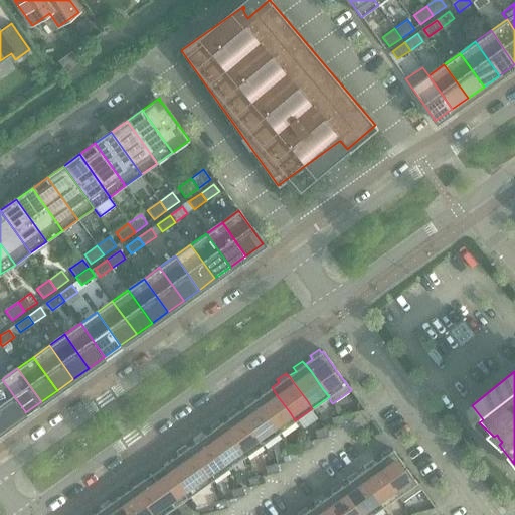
[(2,379),(0,380),(0,409),(9,422),(10,423),(25,412),(25,411),(2,379)]
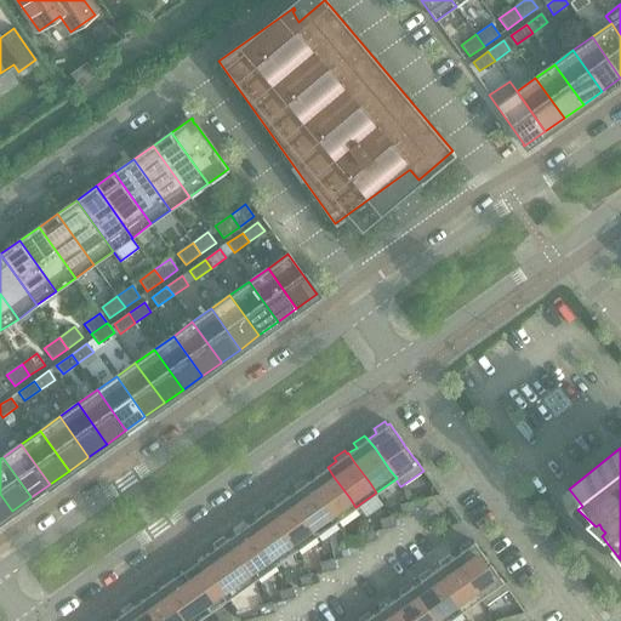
[(315,476),(308,482),(314,491),(329,512),(336,522),(355,507),(349,497),(334,477),(328,467),(326,468),(324,463),(313,472),(315,476)]
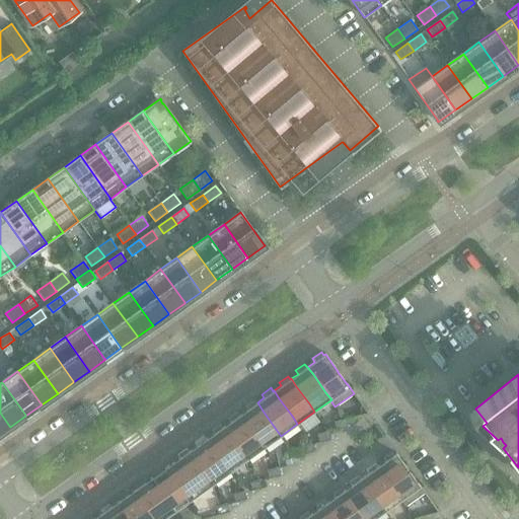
[(263,411),(257,402),(256,403),(253,399),(244,406),(247,410),(240,415),(245,422),(258,440),(264,448),(281,436),(275,428),(263,411)]
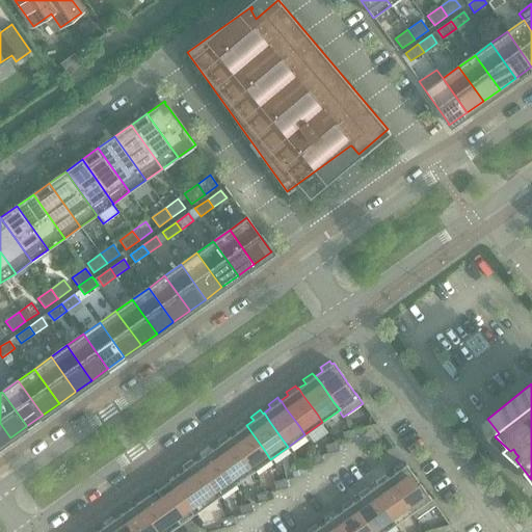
[(234,429),(236,432),(229,437),(235,445),(247,463),(254,471),(270,459),(265,451),(251,432),(246,425),(245,426),(243,422),(234,429)]
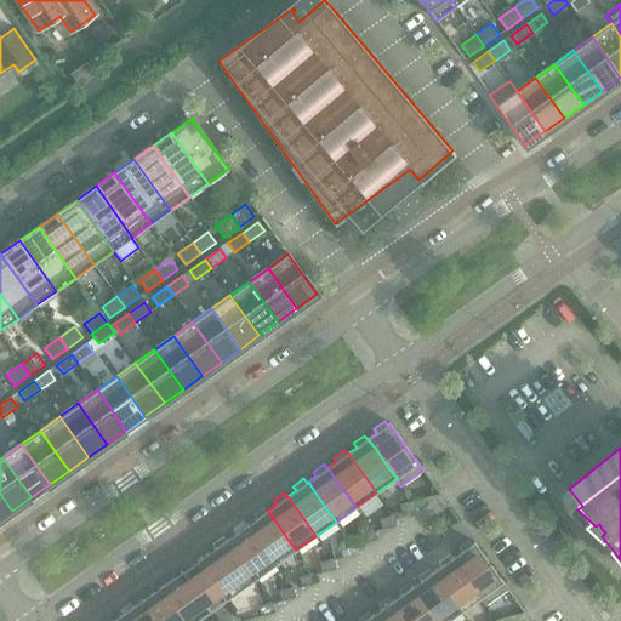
[(0,519),(12,511),(11,510),(0,494),(0,519)]
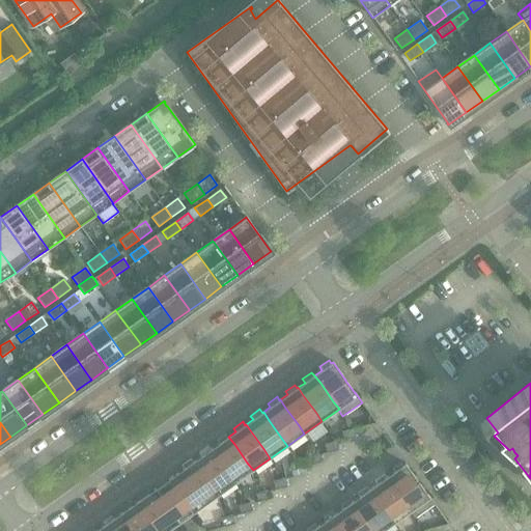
[(353,428),(342,431),(344,441),(356,438),(353,428)]
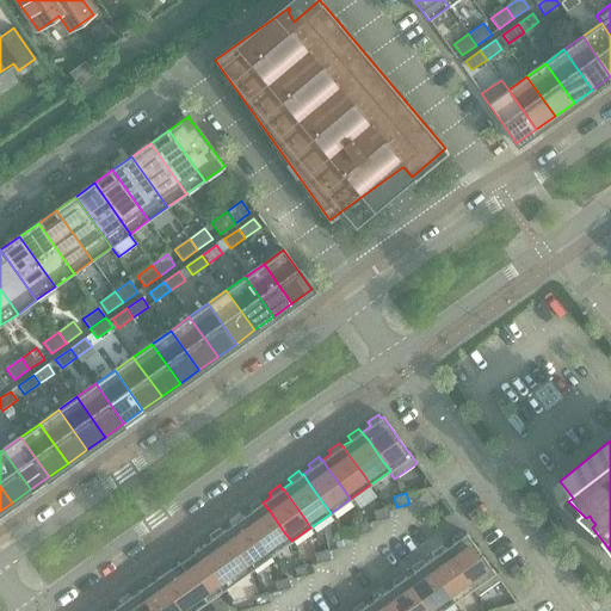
[(252,511),(244,517),(250,525),(264,545),(271,555),(291,541),(284,532),(270,511),(263,503),(259,499),(248,506),(252,511)]
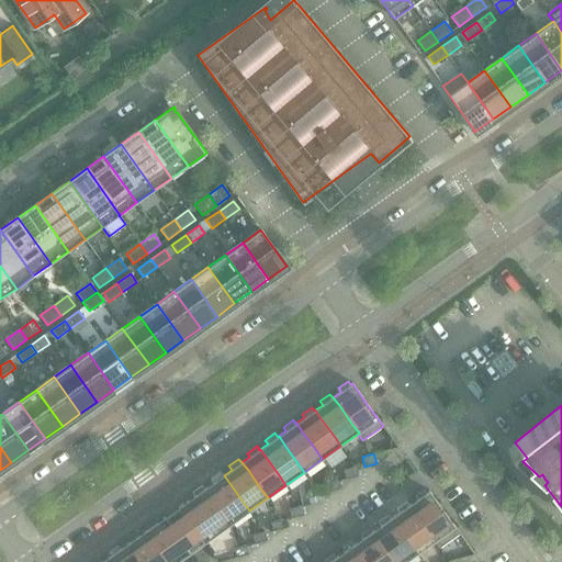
[(356,467),(344,470),(347,480),(358,476),(356,467)]
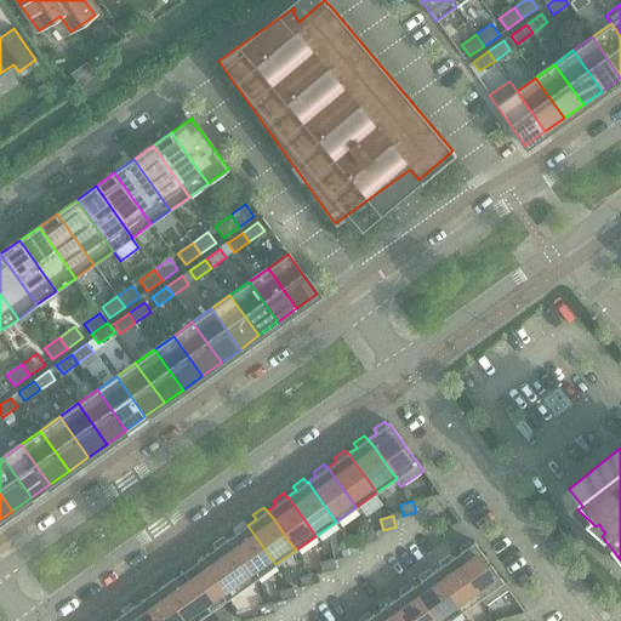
[(235,534),(227,540),(233,548),(248,569),(255,579),(275,564),(268,554),(254,534),(248,525),(246,525),(244,522),(232,529),(235,534)]
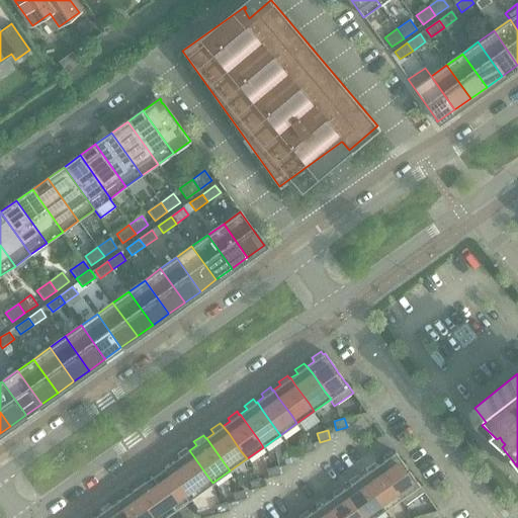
[(314,451),(312,444),(311,442),(299,445),(303,454),(314,451)]
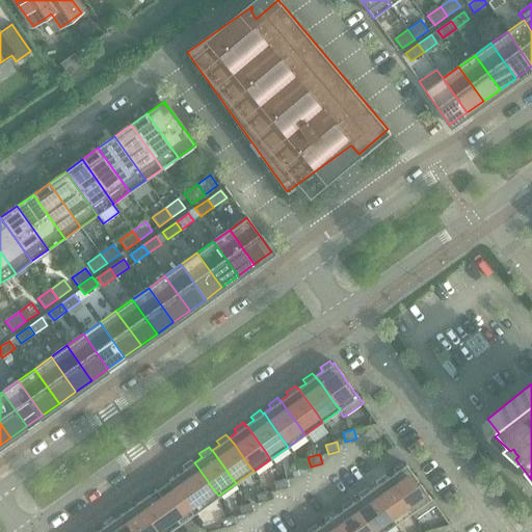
[(191,459),(181,466),(184,470),(179,474),(168,480),(174,487),(186,506),(187,507),(192,514),(202,507),(218,496),(212,487),(200,470),(194,462),(193,462),(191,459)]
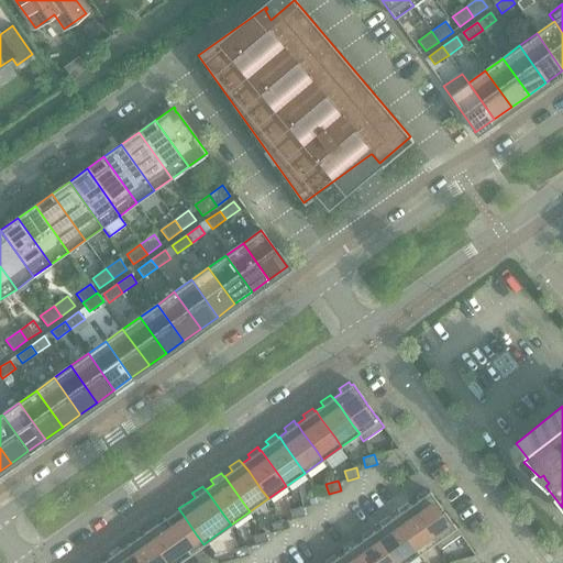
[(430,533),(437,541),(434,542),(440,550),(461,534),(453,523),(453,525),(450,519),(443,510),(442,508),(435,500),(430,492),(428,493),(424,489),(415,496),(418,500),(410,506),(417,514),(430,533)]
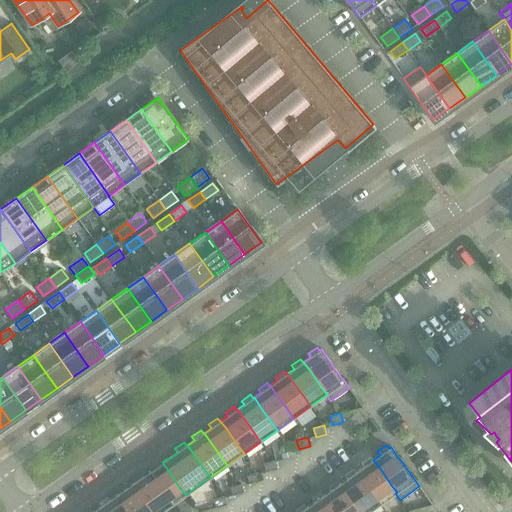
[(291,449),(280,452),(282,461),(293,458),(291,449)]
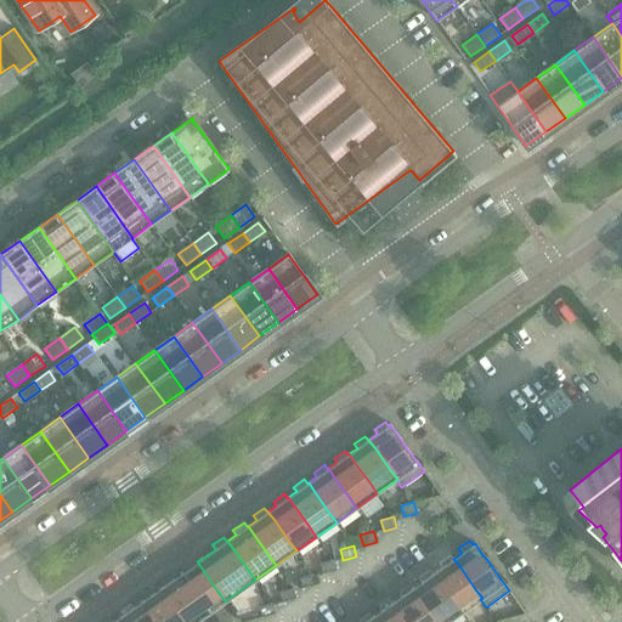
[(439,563),(441,567),(434,572),(440,582),(454,604),(462,612),(480,599),(482,598),(475,589),(461,567),(453,559),(452,559),(450,555),(439,563)]
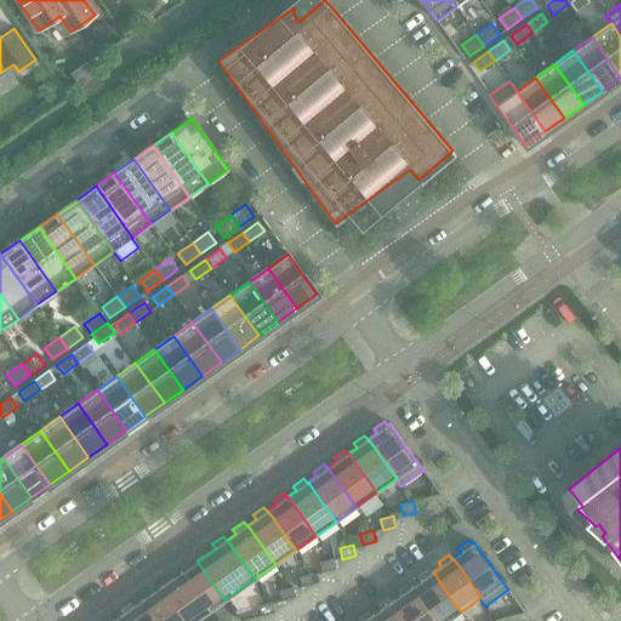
[(332,559),(319,563),(323,574),(335,570),(332,559)]
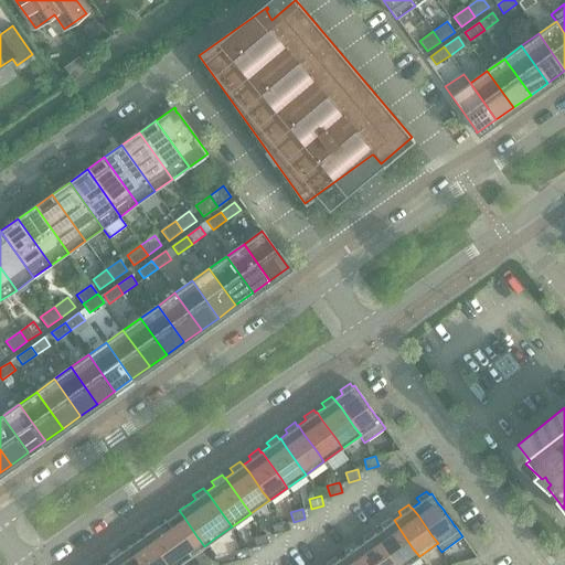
[(192,542),(198,537),(184,518),(179,522),(171,528),(184,546),(192,542)]
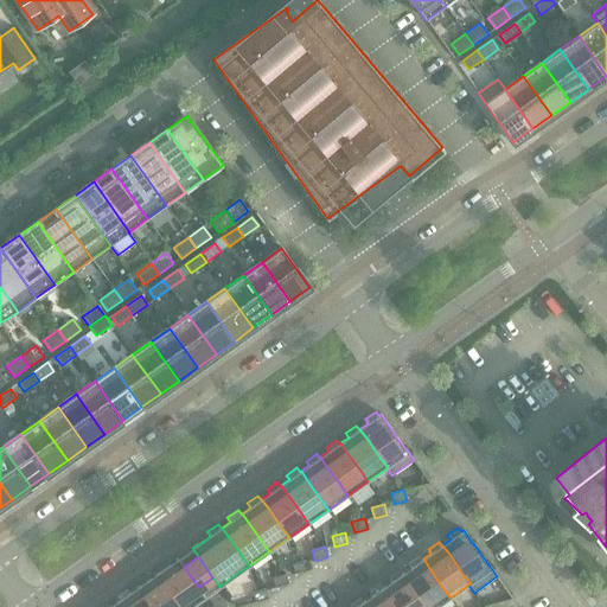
[(411,568),(403,573),(409,582),(425,602),(427,606),(436,606),(451,598),(443,589),(429,568),(423,558),(422,560),(419,556),(408,563),(411,568)]
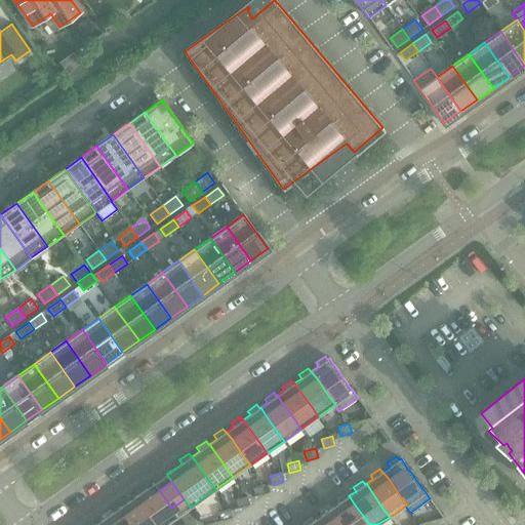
[(136,495),(135,496),(140,502),(154,521),(156,524),(165,524),(177,517),(171,508),(159,490),(154,483),(146,488),(144,485),(134,491),(136,495)]
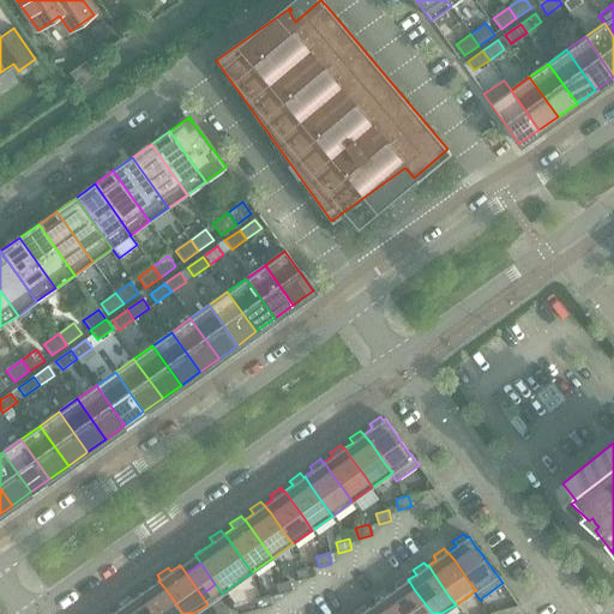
[(308,566),(295,571),(299,581),(312,577),(308,566)]
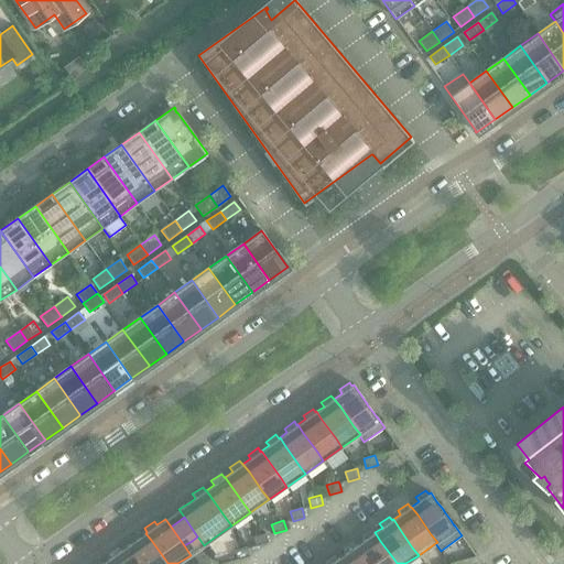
[(380,541),(375,532),(373,533),(371,529),(360,537),(364,540),(356,545),(361,553),(369,563),(397,563),(394,560),(380,541)]
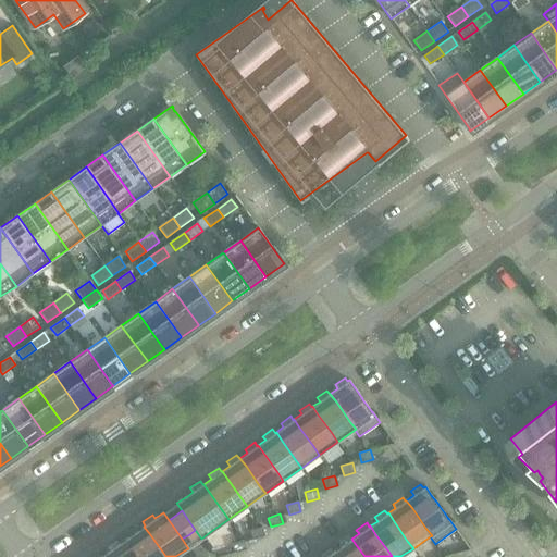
[(127,539),(125,540),(131,546),(138,556),(165,556),(163,553),(149,533),(144,527),(137,531),(134,528),(124,534),(127,539)]
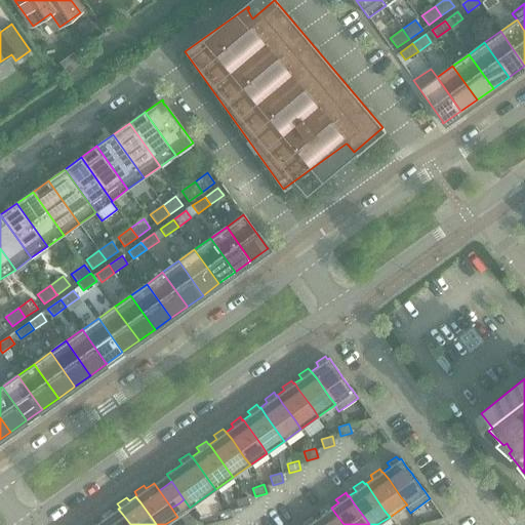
[(247,496),(236,499),(238,509),(249,506),(247,499),(247,496)]
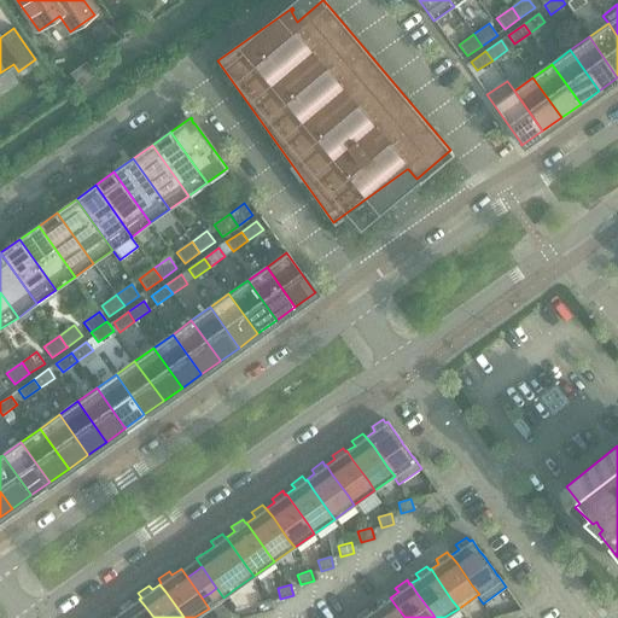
[(375,602),(378,606),(371,612),(374,617),(404,617),(396,606),(390,598),(390,599),(386,594),(375,602)]
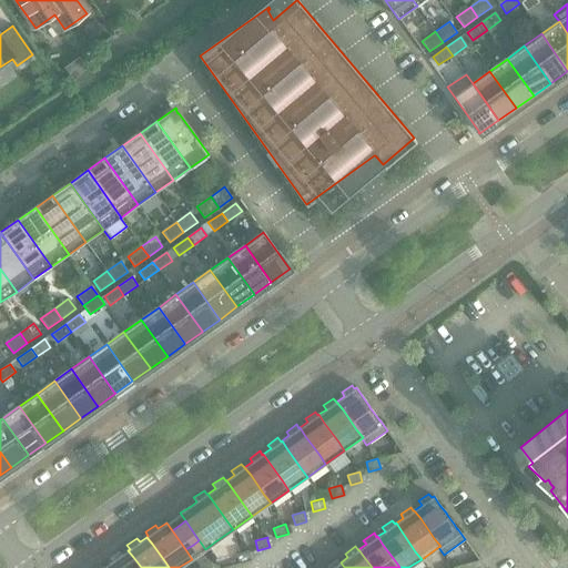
[(111,561),(110,563),(113,567),(141,567),(133,557),(128,550),(121,555),(119,550),(109,558),(111,561)]
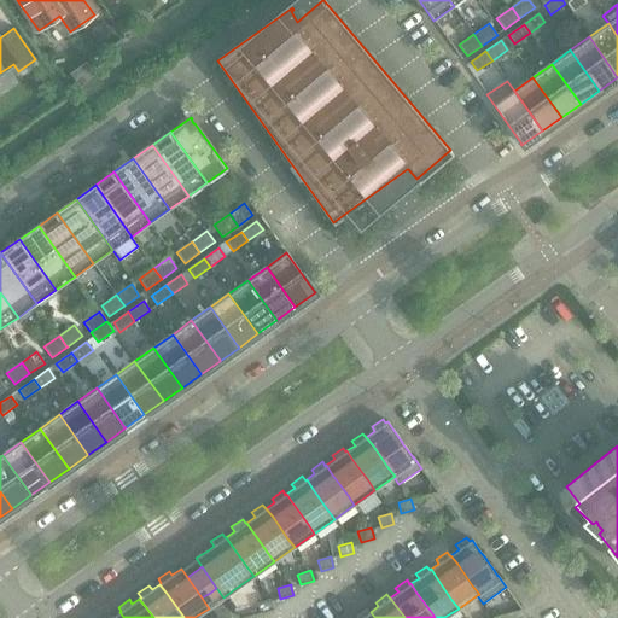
[(273,610),(272,601),(270,599),(257,602),(261,613),(273,610)]
